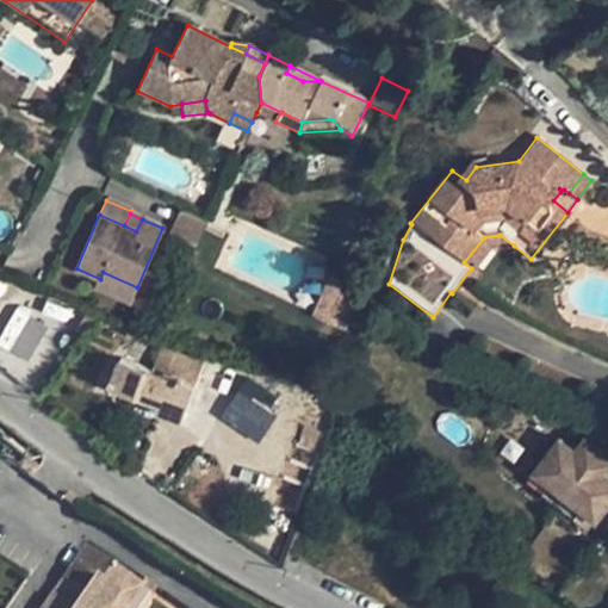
[(173,235),(196,242),(203,222),(179,215),(173,235)]
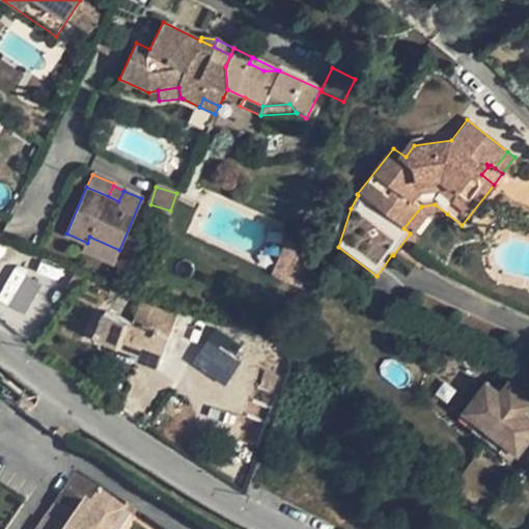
[(421,206),(426,217),(447,214),(435,204),(421,206)]
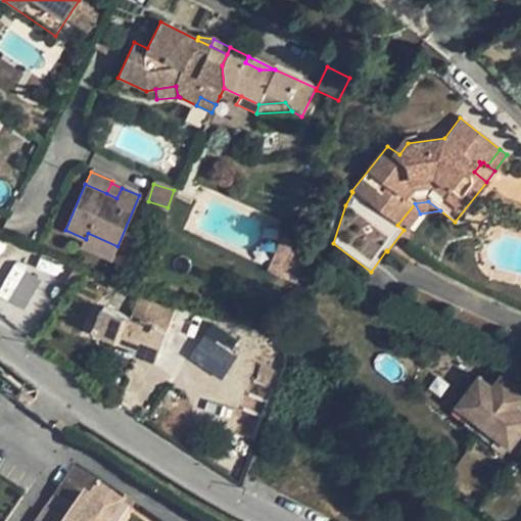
[(420,214),(415,203),(397,225),(404,230),(406,232),(420,214)]
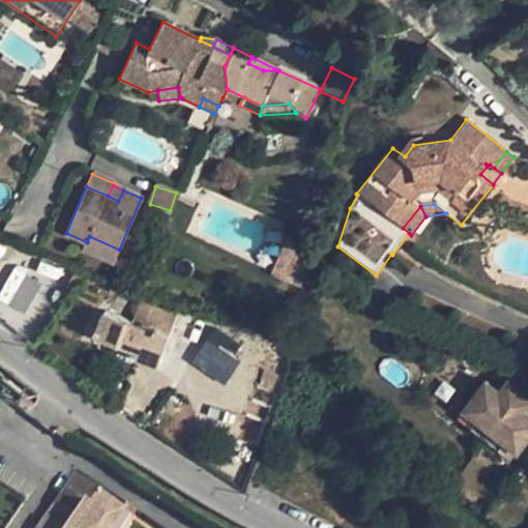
[(87,242),(84,248),(114,261),(119,250),(89,236),(87,242)]
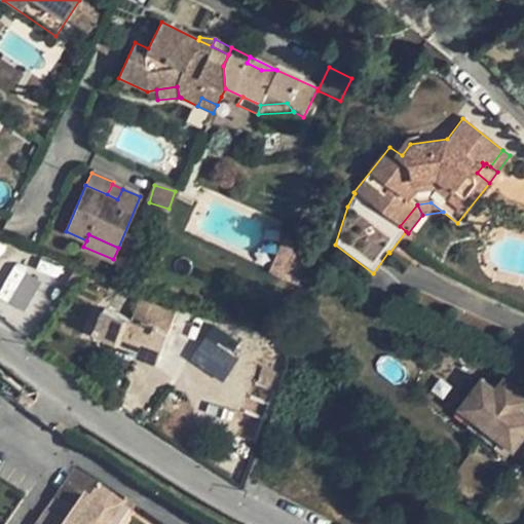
[(284,239),(269,273),(285,279),(293,262),(299,246),(284,239)]
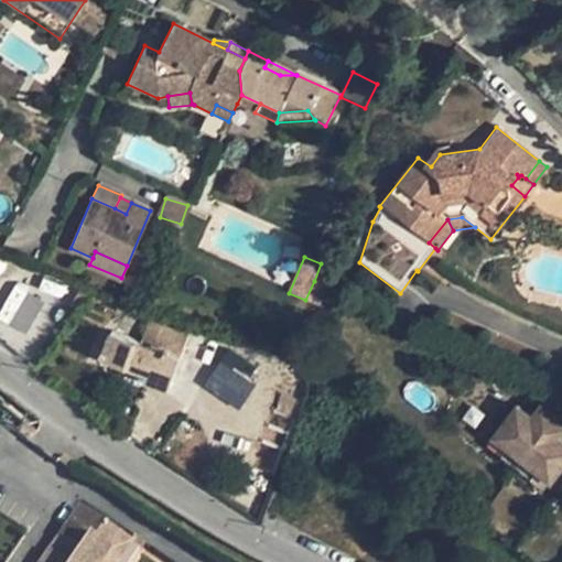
[(158,279),(168,283),(175,266),(165,261),(158,279)]
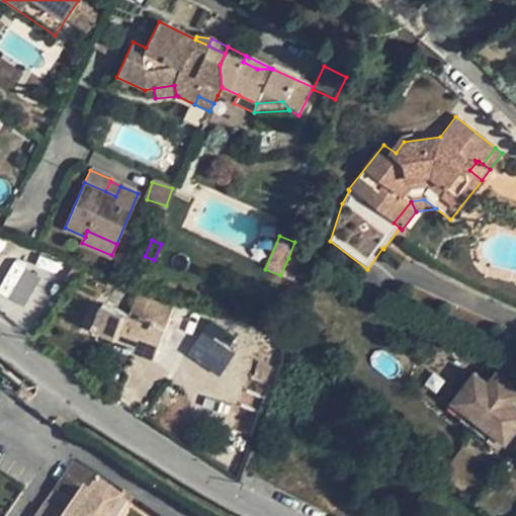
[(294,242),(288,258),(298,262),(305,247),(294,242)]
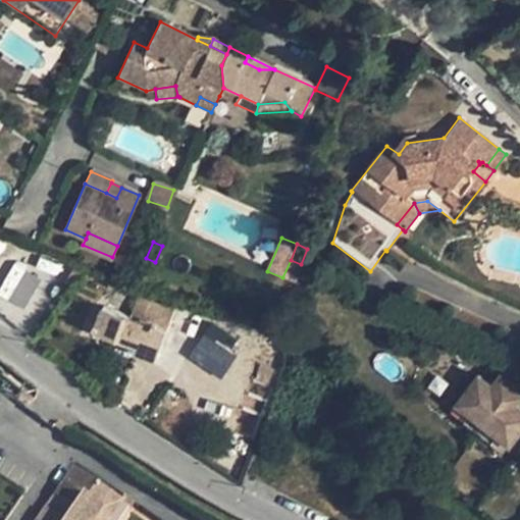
[(27,251),(18,269),(36,276),(38,272),(56,280),(61,266),(27,251)]
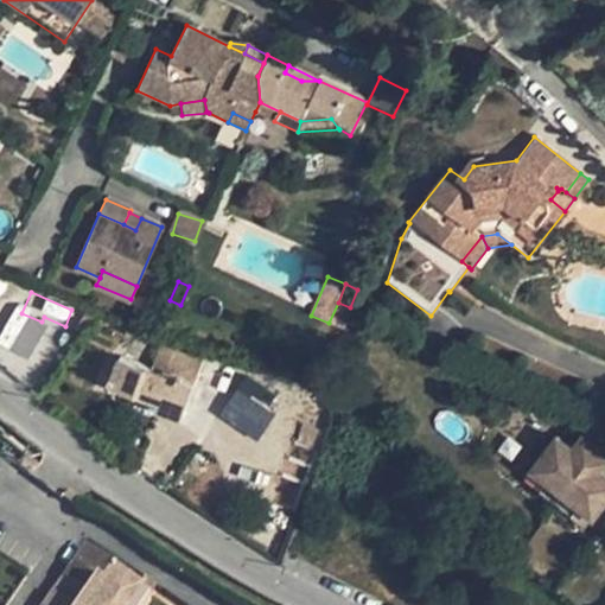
[(338,303),(329,323),(341,329),(350,307),(338,303)]
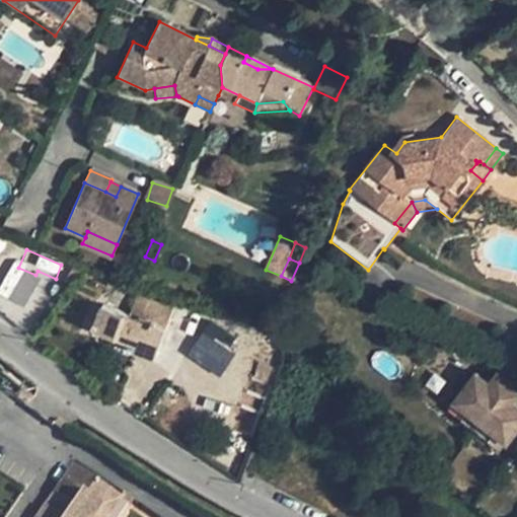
[(56,279),(38,271),(35,275),(54,284),(56,279)]
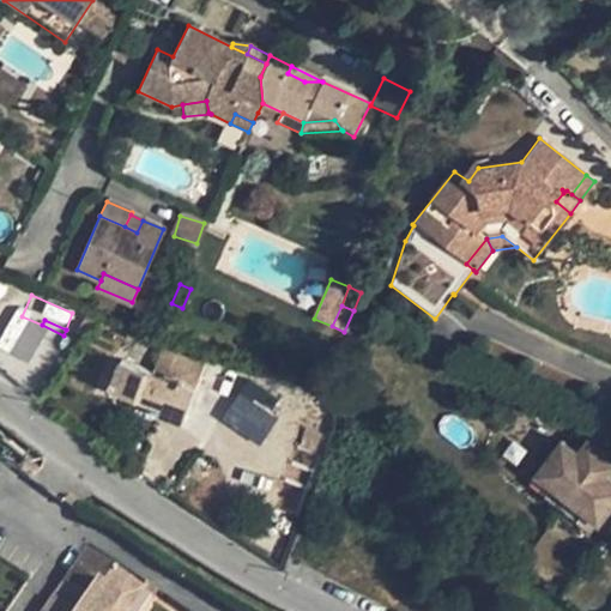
[(205,357),(176,346),(168,368),(198,379),(205,357)]
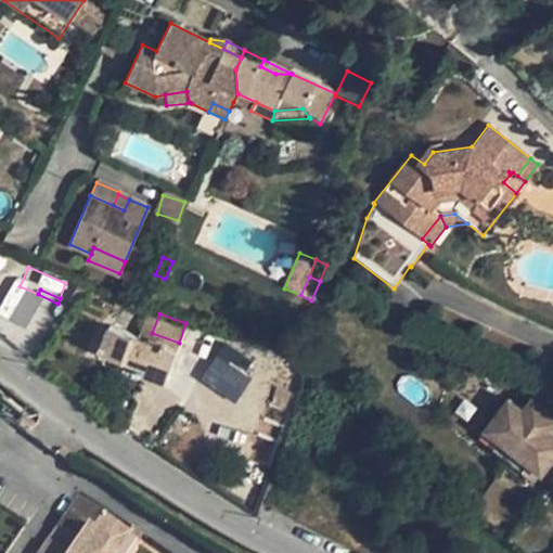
[(143,368),(140,374),(164,382),(167,373),(177,377),(183,358),(174,355),(176,350),(149,341),(108,326),(99,351),(143,368)]
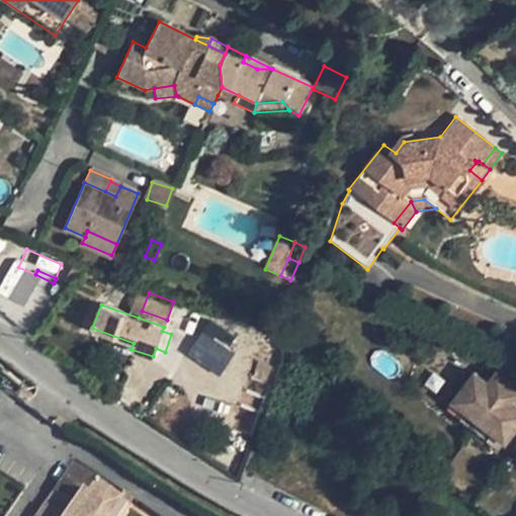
[(167,320),(142,311),(139,318),(164,327),(167,320)]
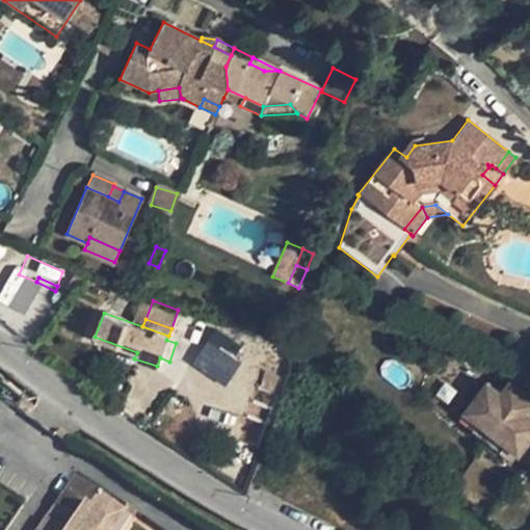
[(229,386),(239,352),(205,341),(193,374),(229,386)]
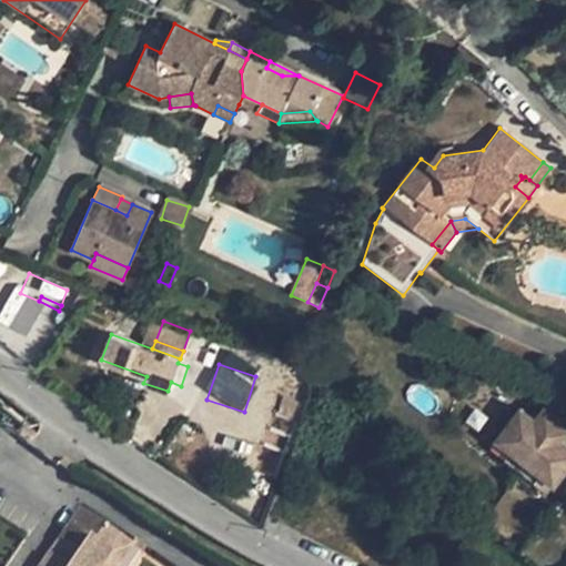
[(565,437),(565,426),(543,410),(534,421),(518,410),(495,441),(553,485),(565,468),(565,445),(563,443),(565,437)]
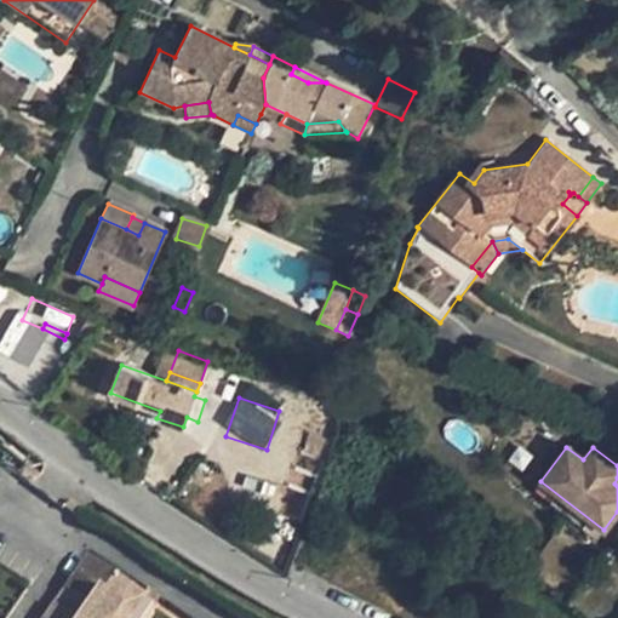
[(85,556),(50,608),(64,617),(110,617),(119,606),(129,613),(142,596),(85,556)]
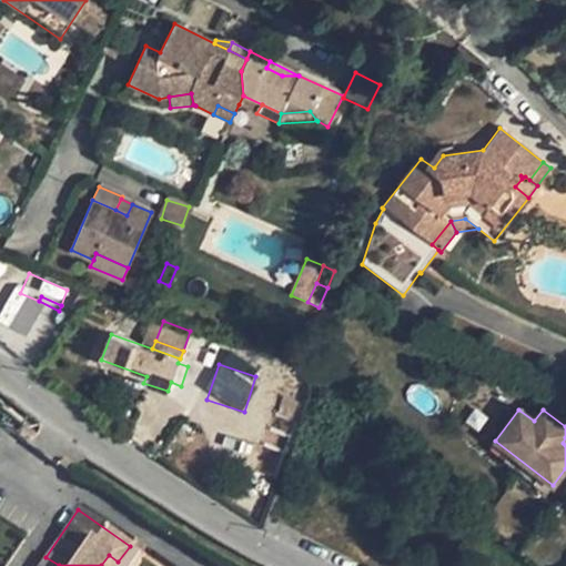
[(109,555),(101,565),(115,565),(118,562),(109,555)]
